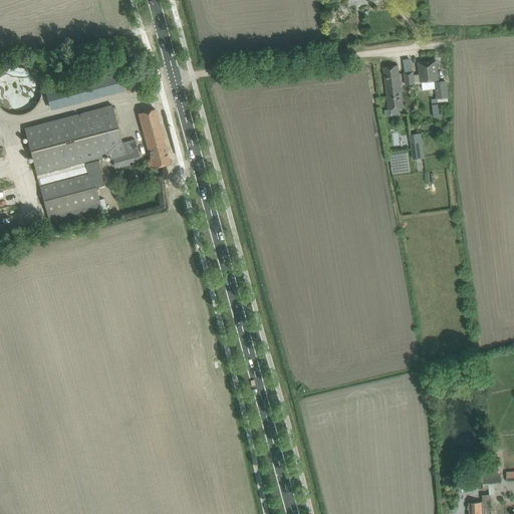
[(419,63),(422,82),(439,79),(436,60),(419,63)]
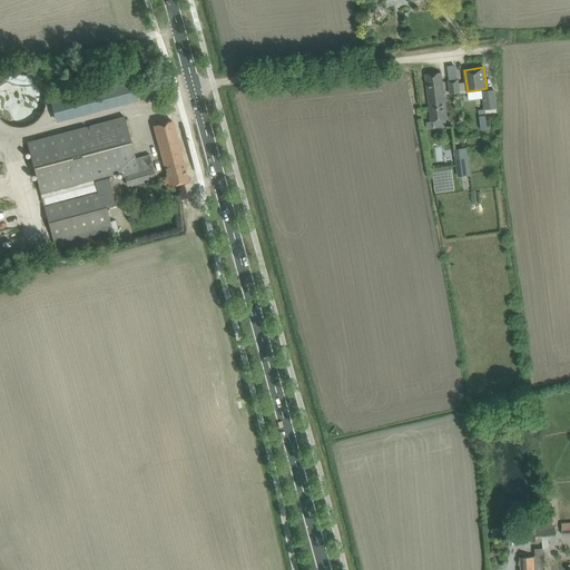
[(429,75),(425,76),(431,123),(432,123),(433,129),(446,127),(446,120),(448,120),(448,119),(442,72),(429,75)]
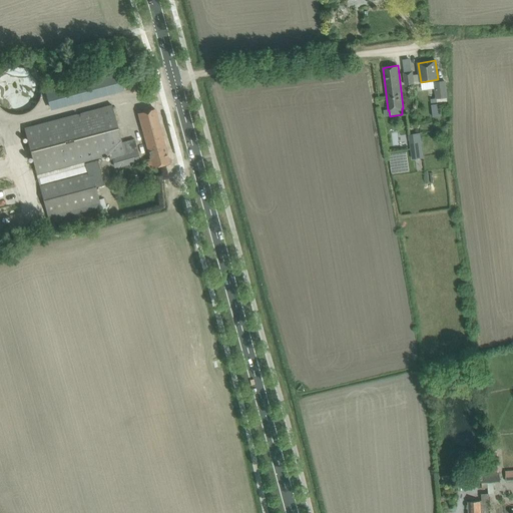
[(22,67),(17,66),(12,67),(8,68),(4,70),(0,73),(0,107),(0,108),(4,111),(8,113),(12,114),(17,115),(22,114),(27,113),(31,111),(34,108),(37,104),(40,100),(41,95),(42,90),(41,86),(40,81),(38,77),(34,73),(31,70),(27,68),(22,67)]
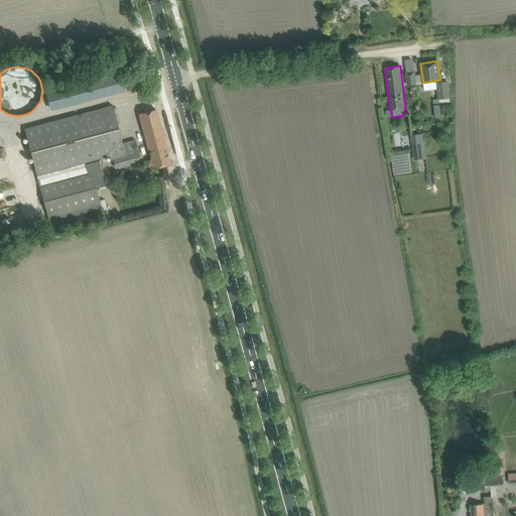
[(415,72),(406,74),(408,86),(416,85),(415,72)]
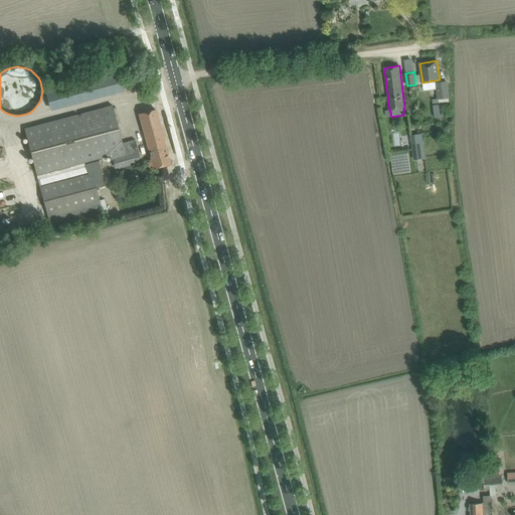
[(49,111),(124,91),(119,72),(44,94),(49,111)]
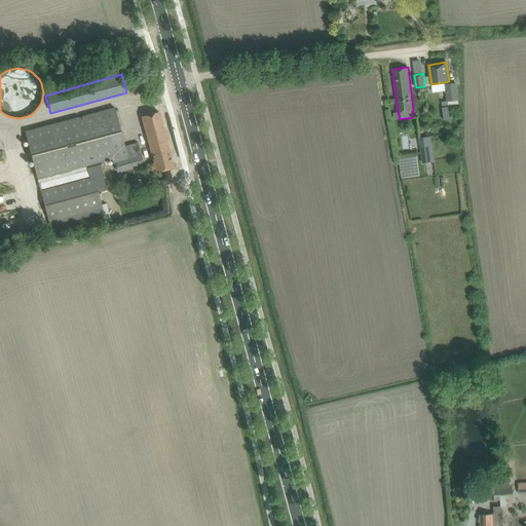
[(446,102),(458,101),(457,83),(445,84),(446,102)]
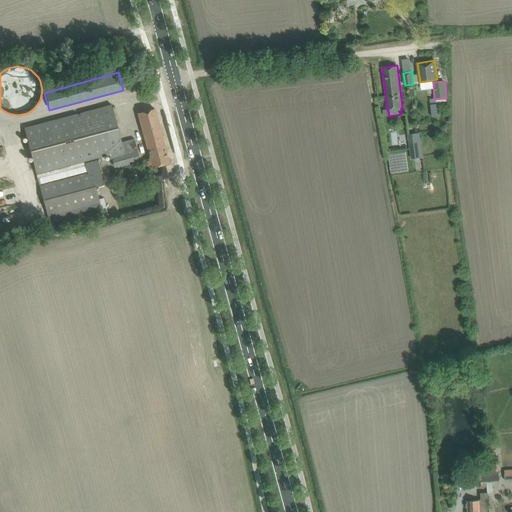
[(442,117),(441,103),(431,104),(432,117),(442,117)]
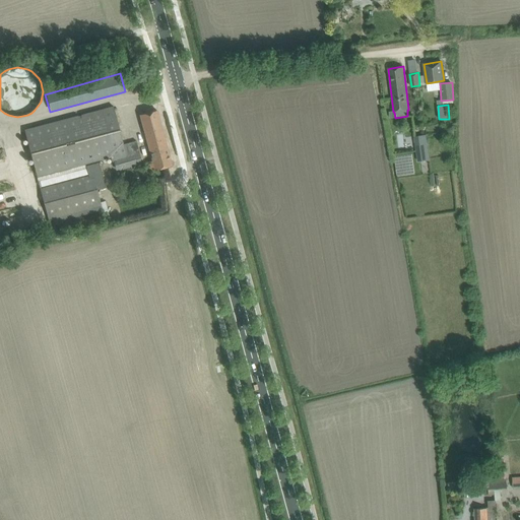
[(142,163),(140,154),(143,153),(142,149),(139,150),(136,141),(123,144),(114,107),(24,130),(37,176),(111,156),(112,163),(116,161),(118,169),(142,163)]
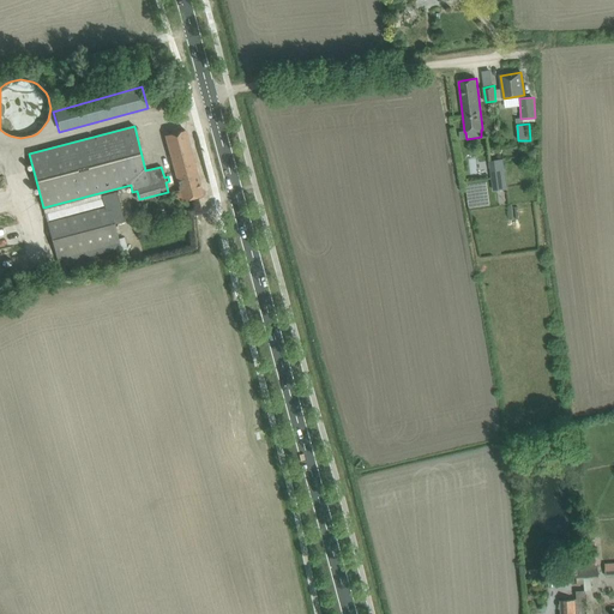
[(166,136),(180,190),(173,192),(175,202),(178,202),(203,196),(185,130),(166,136)]
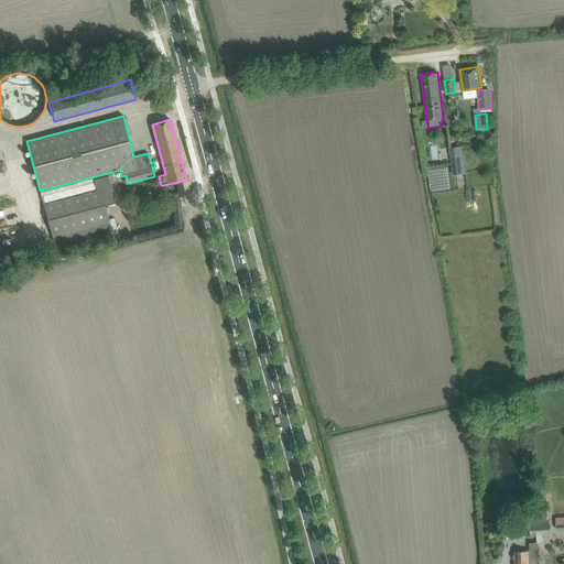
[(464,160),(451,161),(453,175),(466,174),(464,160)]
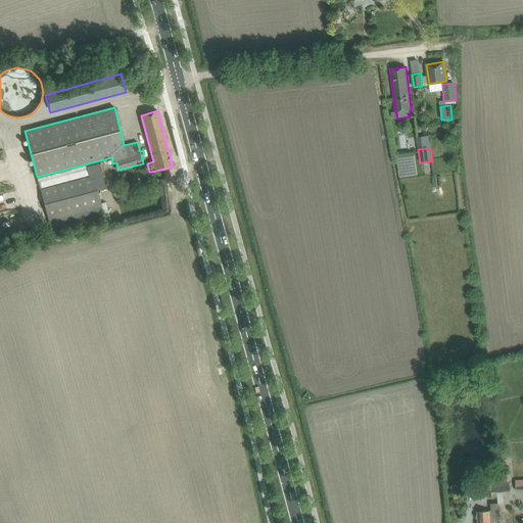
[(102,190),(106,189),(99,162),(86,167),(89,177),(40,189),(48,220),(50,226),(102,211),(103,211),(101,205),(98,191),(102,190)]
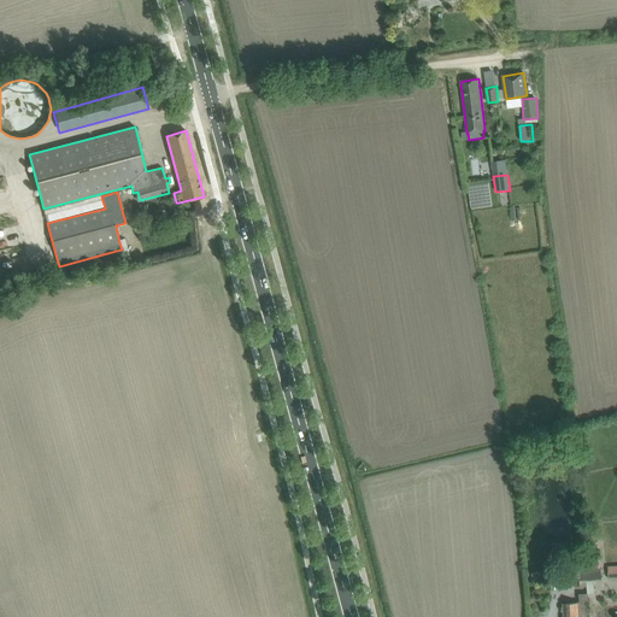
[(600,568),(601,568),(599,541),(597,541),(589,542),(592,569),(600,568)]
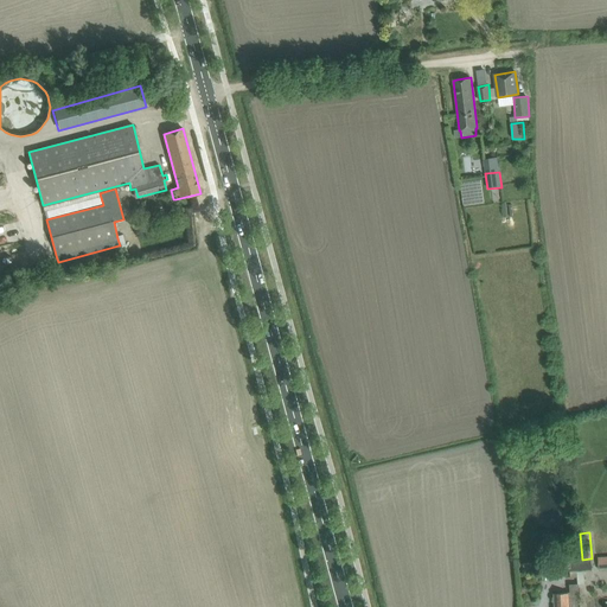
[(581,561),(582,572),(585,572),(592,570),(590,560),(581,561)]
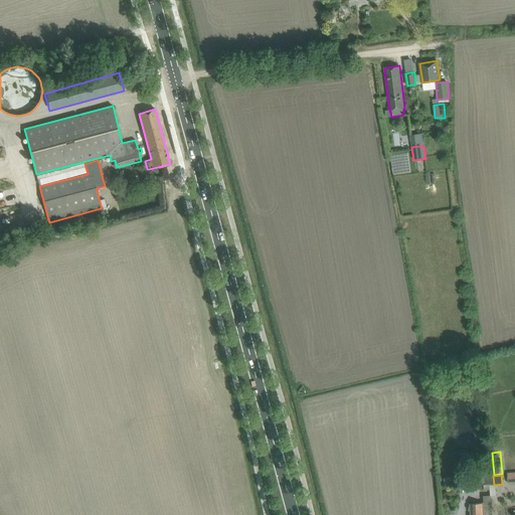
[(490,485),(494,485),(493,476),(483,477),(484,486),(490,485)]
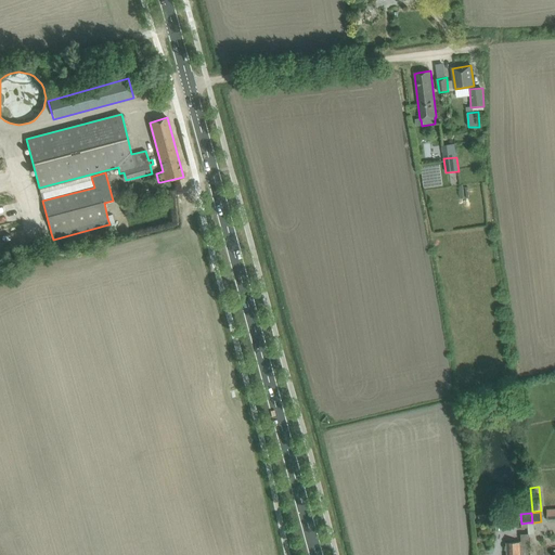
[(520,554),(520,542),(506,543),(506,554),(520,554)]
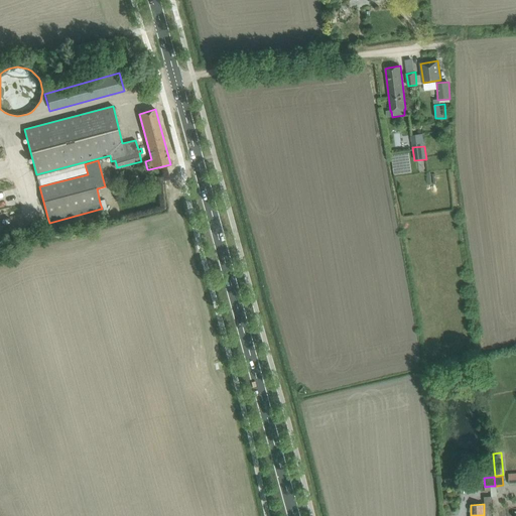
All buildings are outlined.
